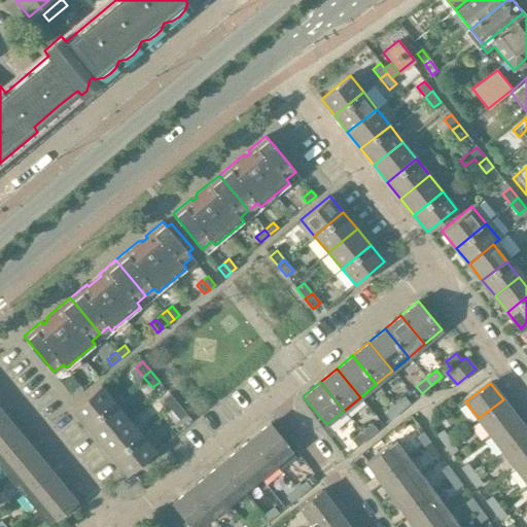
[(73,396),(82,389),(77,384),(69,391),(73,396)]
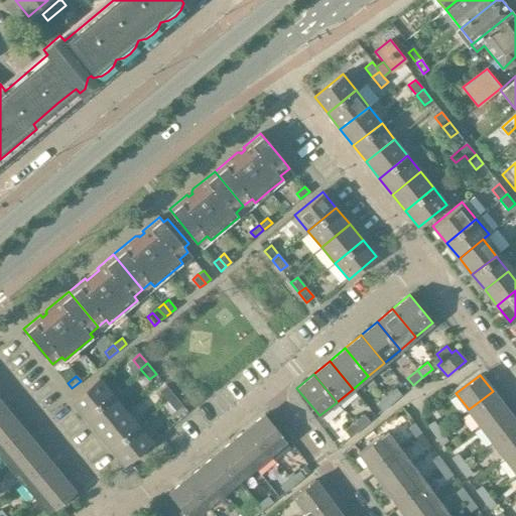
[(71,400),(84,416),(112,393),(98,377),(71,400)]
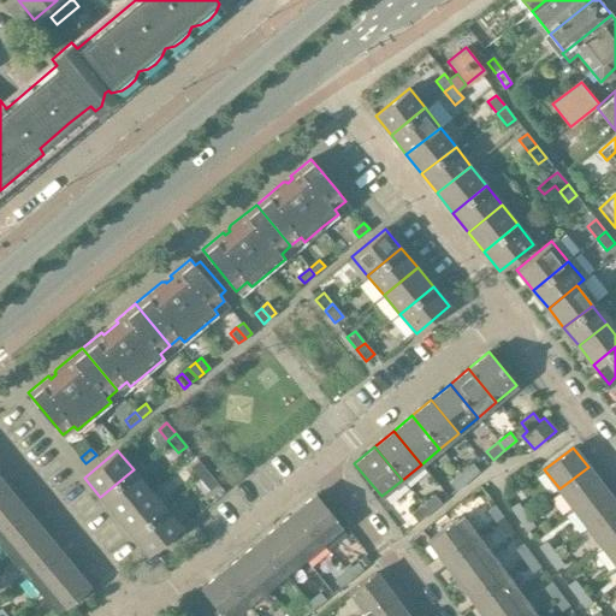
[(190,467),(200,480),(208,473),(199,461),(190,467)]
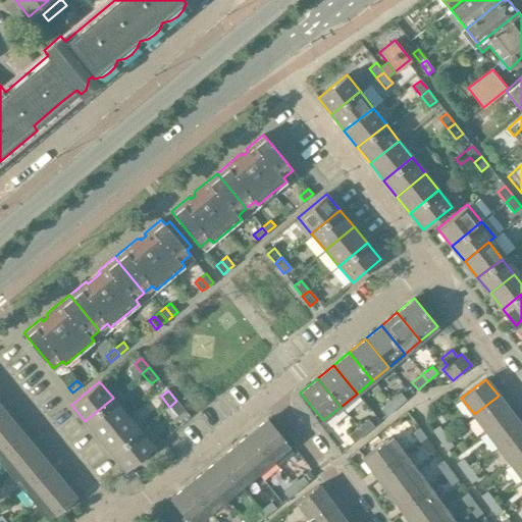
[(400,393),(389,401),(396,408),(406,400),(400,393)]
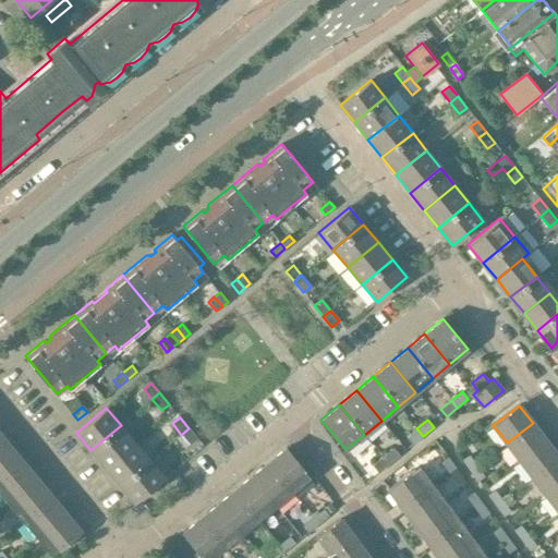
[(545,440),(533,423),(507,443),(519,460),(545,440)]
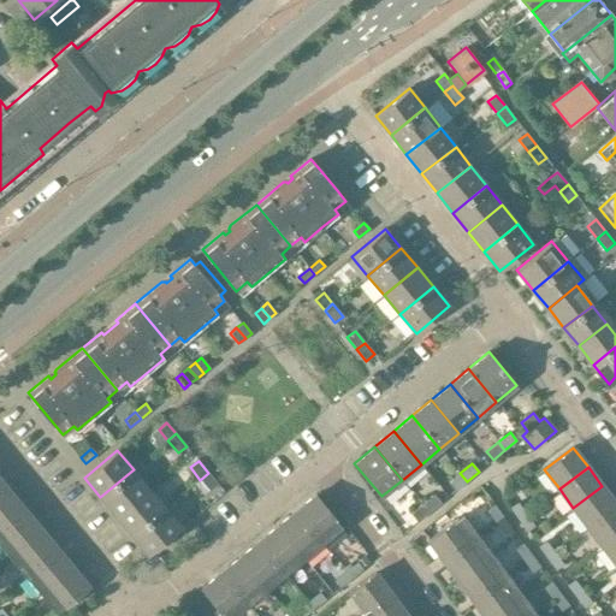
[(134,469),(100,497),(116,516),(149,489),(134,469)]
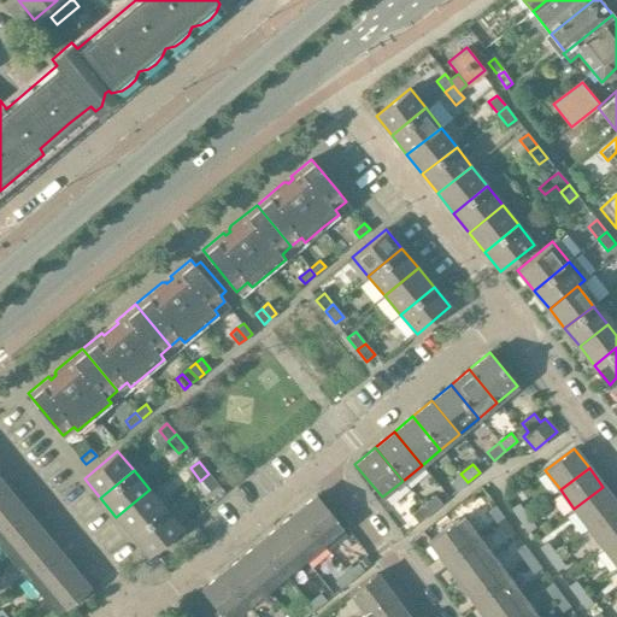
[(218,485),(209,474),(200,481),(210,492),(218,485)]
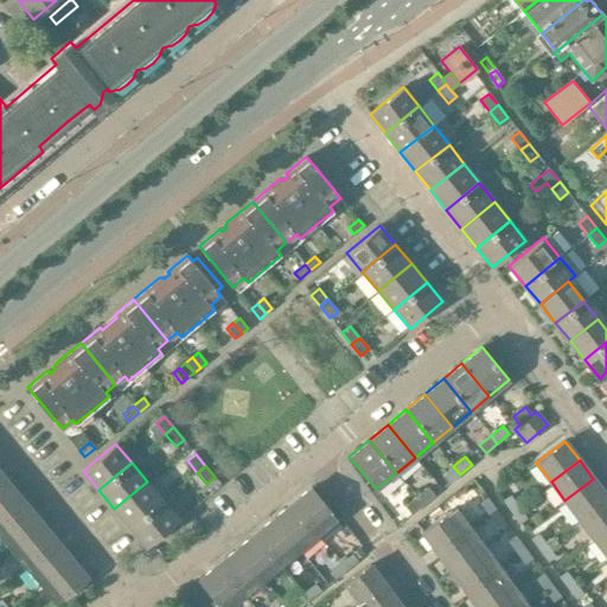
[(448,484),(460,474),(453,466),(442,475),(448,484)]
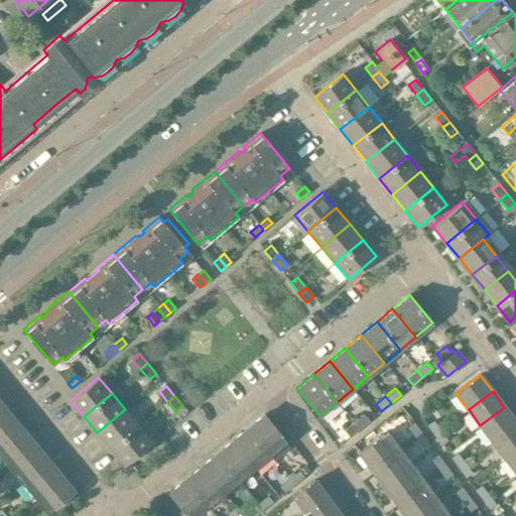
[(0,422),(10,414),(0,401),(0,422)]
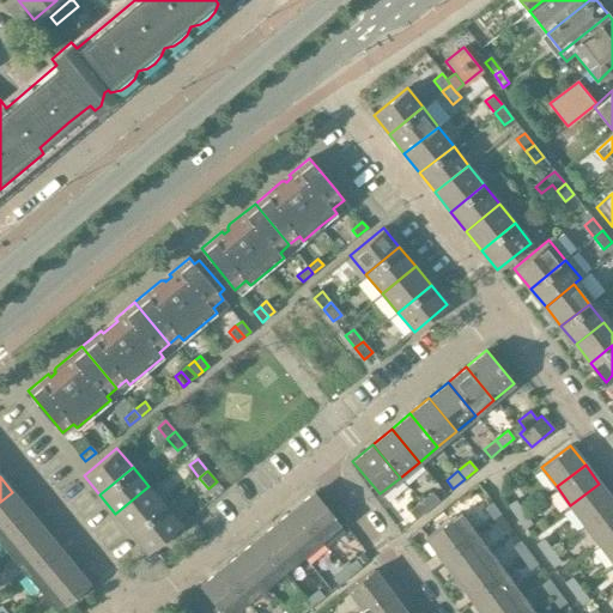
[(612,502),(599,484),(570,505),(586,525),(612,503),(612,502)]
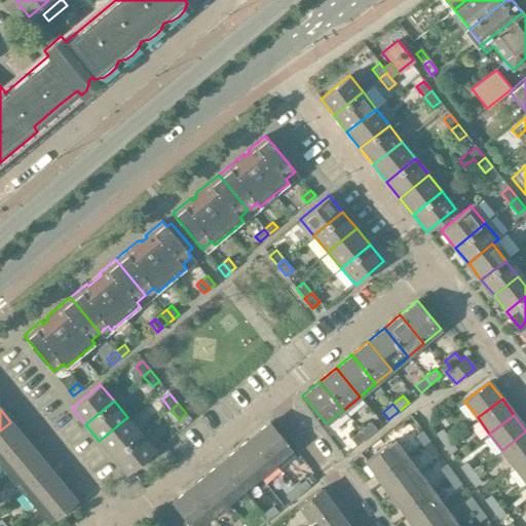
[(127,417),(99,441),(113,457),(141,434),(127,417)]
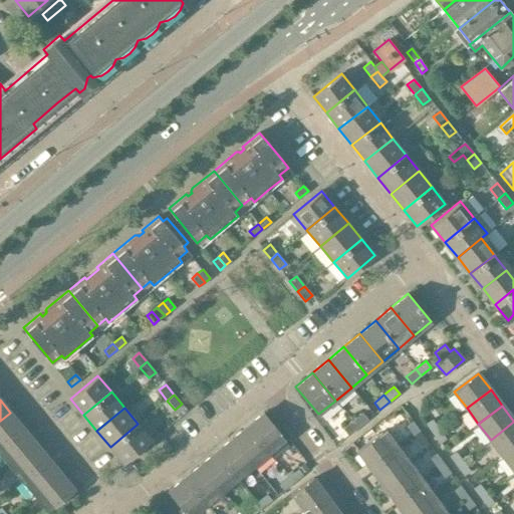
[(0,447),(23,429),(10,413),(0,421),(0,447)]
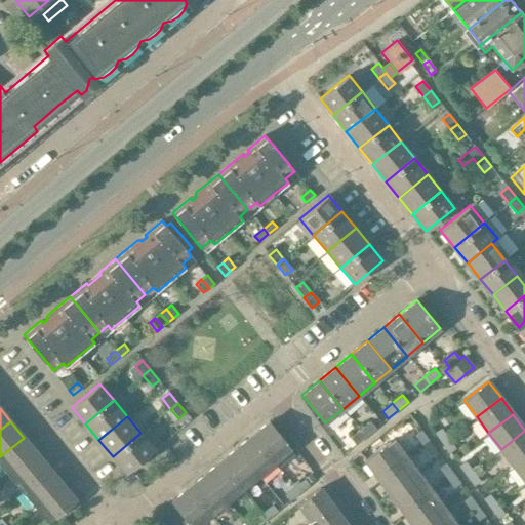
[(269,421),(252,435),(275,462),(291,449),(269,421)]
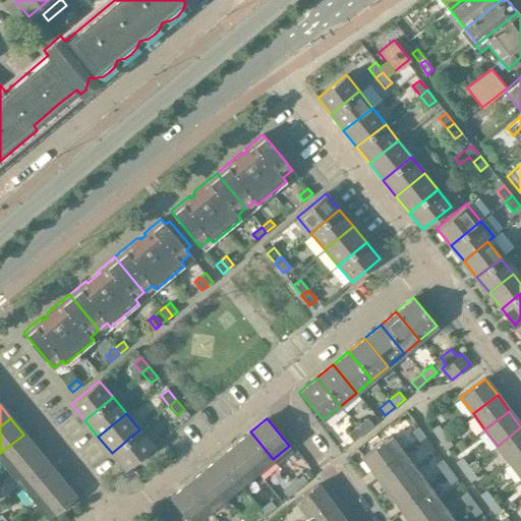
[(367,418),(357,426),(362,433),(372,425),(367,418)]
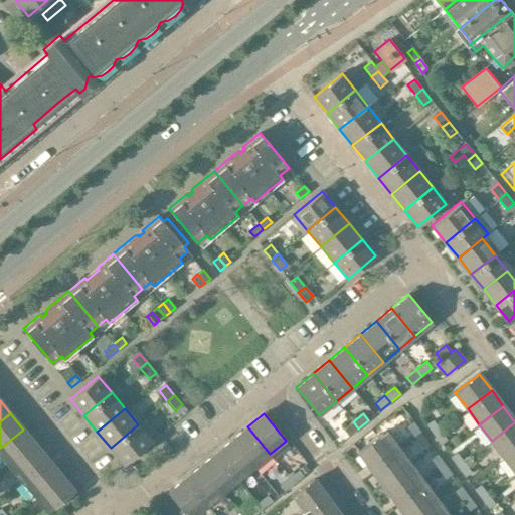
[(426,424),(434,435),(440,430),(433,420),(426,424)]
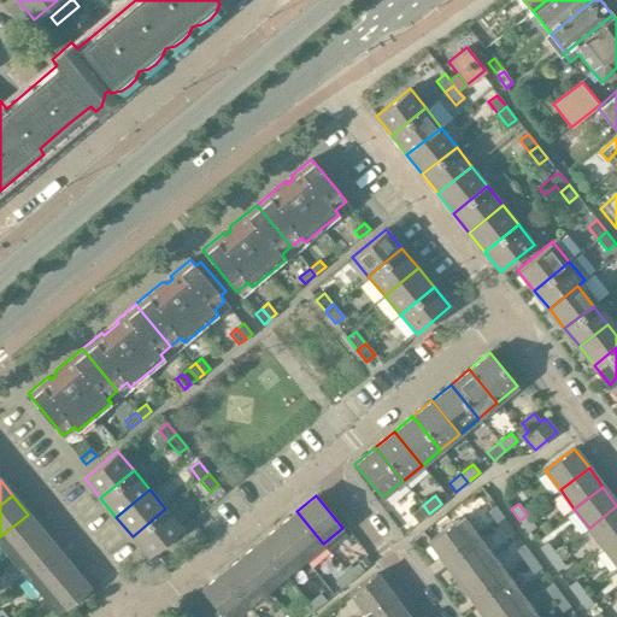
[(418,523),(429,513),(423,505),(411,515),(418,523)]
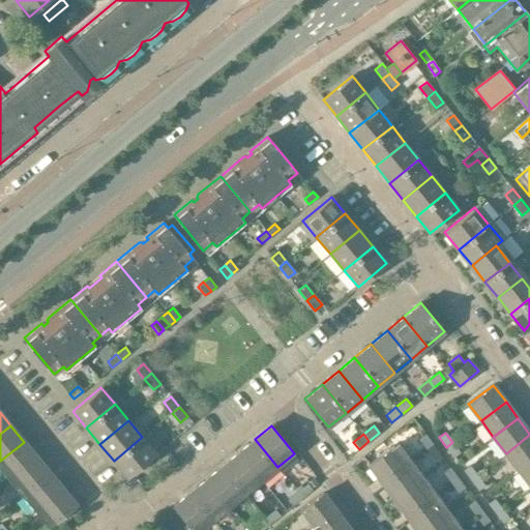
[(419,439),(425,448),(432,444),(424,435),(419,439)]
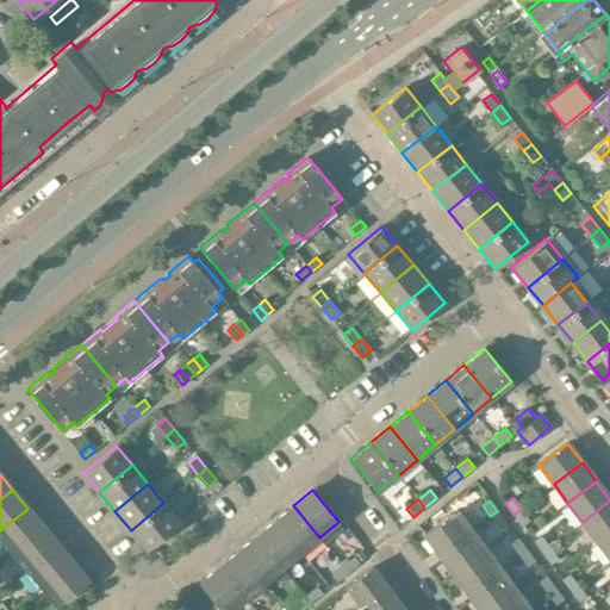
[(609,500),(583,522),(596,541),(609,530),(609,500)]
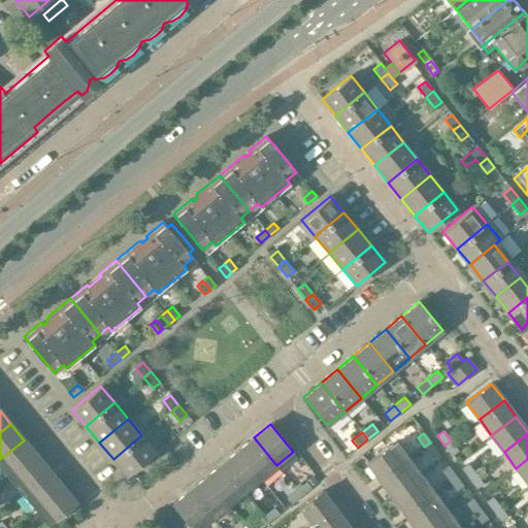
[(141,435),(113,459),(127,475),(156,453),(141,435)]
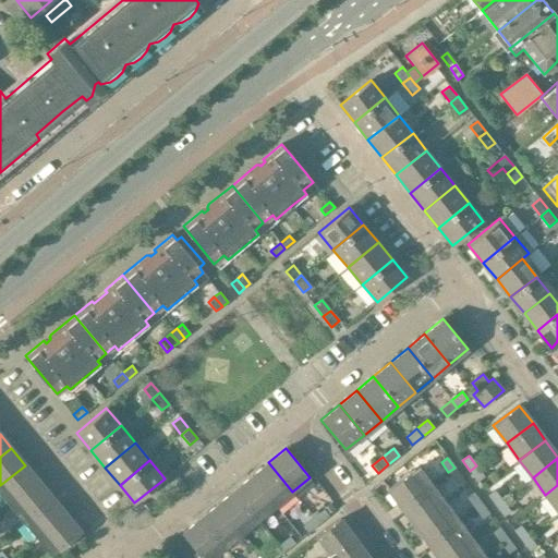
[(268,462),(251,477),(275,507),(292,492),(268,462)]
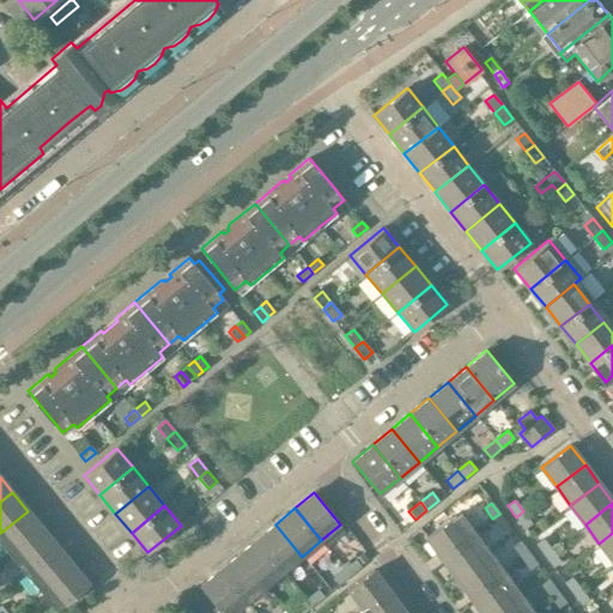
[(42,528),(28,511),(0,533),(0,542),(11,556),(42,528)]
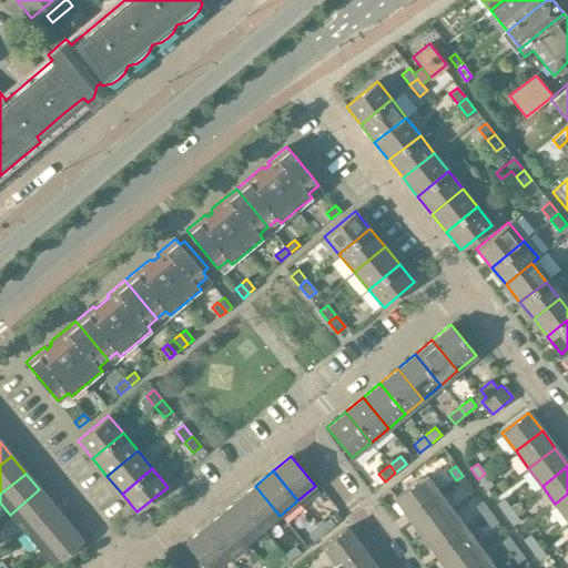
[(493,485),(485,474),(478,479),(486,490),(493,485)]
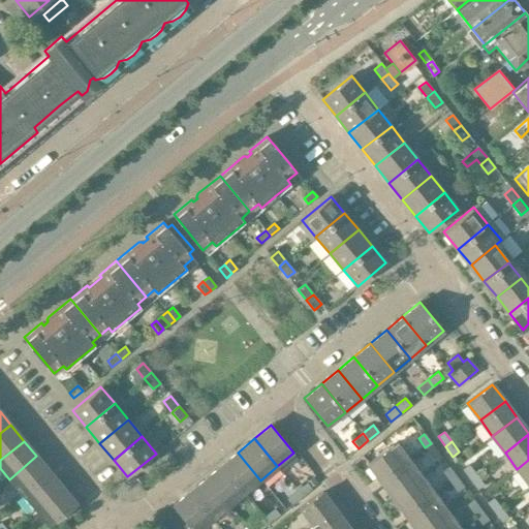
[(368,464),(380,480),(410,459),(397,442),(368,464)]
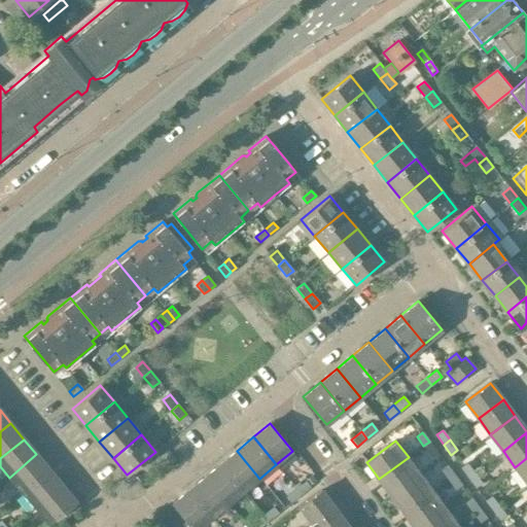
[(437,452),(429,442),(423,446),(431,456),(437,452)]
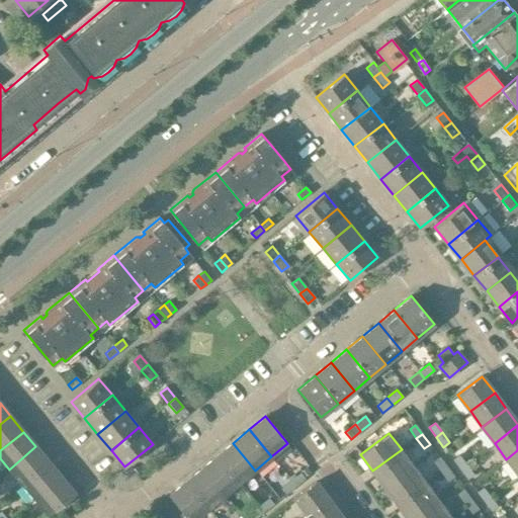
[(233,443),(218,455),(240,483),(255,470),(233,443)]
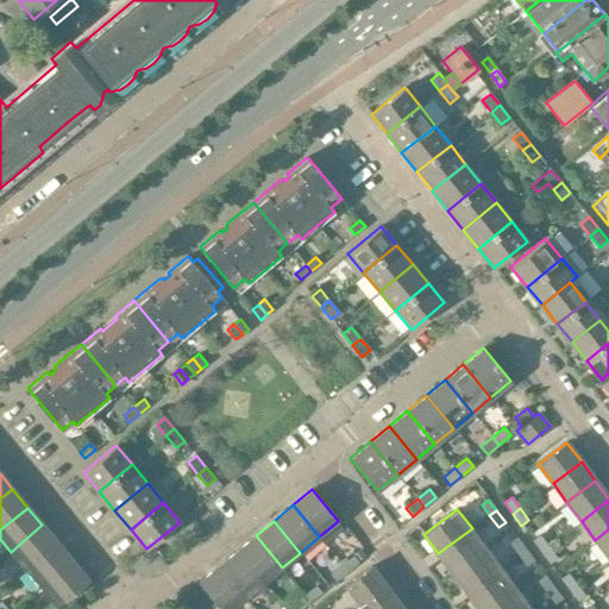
[(57,544),(42,525),(11,552),(26,570),(57,544)]
